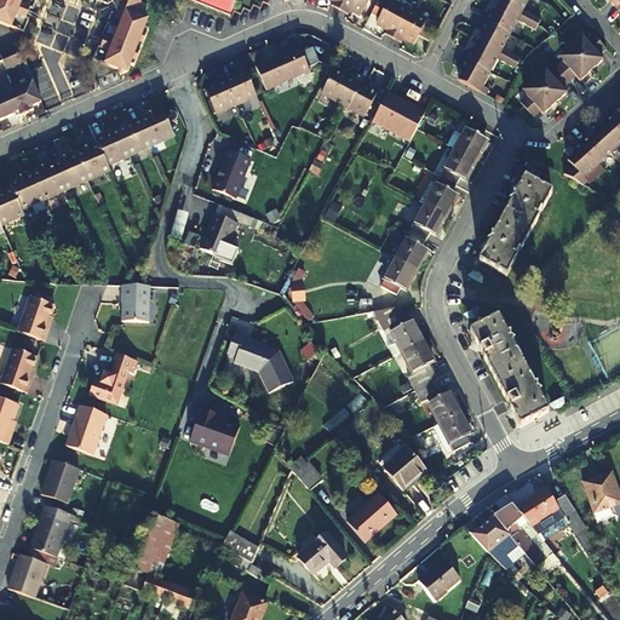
[(0,0),(0,24),(23,34),(28,22),(26,21),(22,18),(26,9),(29,10),(33,11),(36,0),(89,0),(108,7),(112,5),(116,4),(120,12),(115,15),(112,16),(103,38),(105,39),(109,41),(105,51),(102,50),(99,49),(93,62),(104,67),(118,72),(120,78),(128,73),(131,67),(135,68),(149,32),(145,30),(148,24),(143,16),(145,9),(139,5),(141,0),(0,0)]
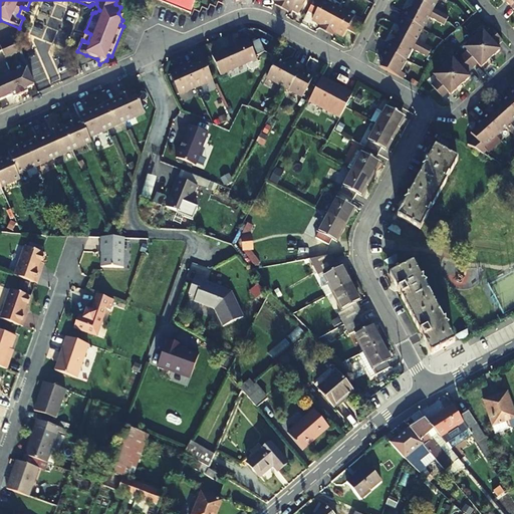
[(158,0),(189,12),(193,0),(158,0)]
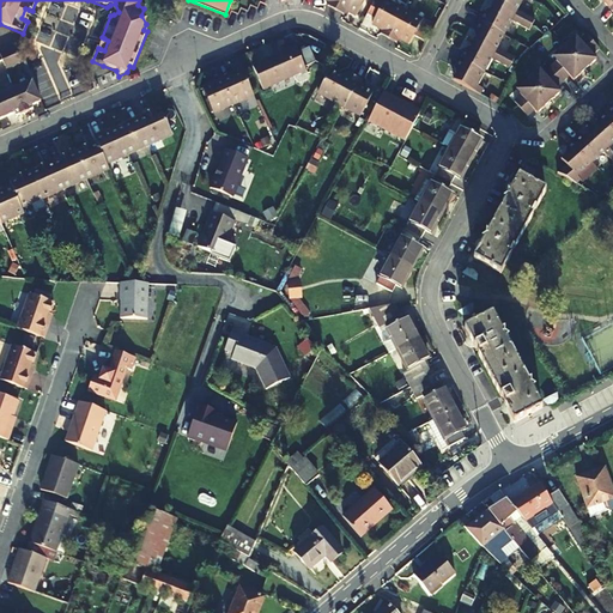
[(326,0),(331,2),(327,7),(337,12),(341,0),(326,0)]
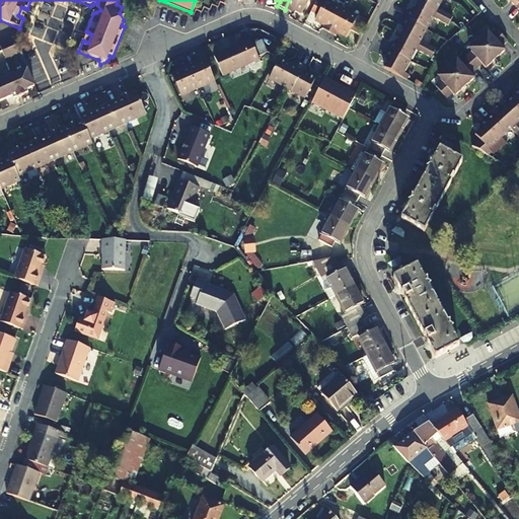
[(289,0),(285,10),(291,13),(293,9),(302,14),(309,0),(289,0)]
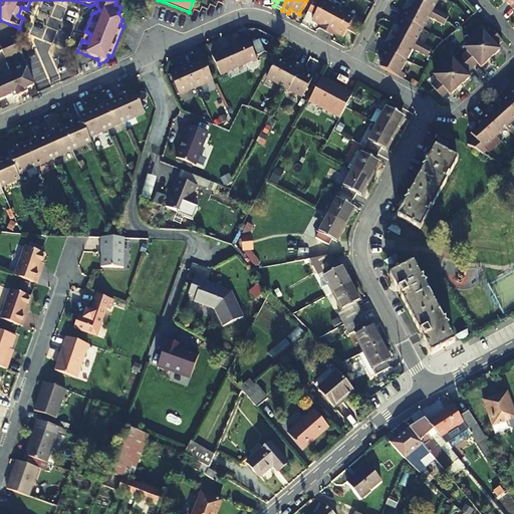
[(416,0),(413,6),(406,8),(399,22),(401,29),(399,34),(397,37),(390,39),(386,47),(382,53),(384,61),(381,66),(404,78),(406,74),(402,71),(409,59),(415,48),(429,55),(431,51),(433,46),(419,39),(425,29),(432,16),(446,23),(448,19),(450,15),(436,7),(439,0),(416,0)]
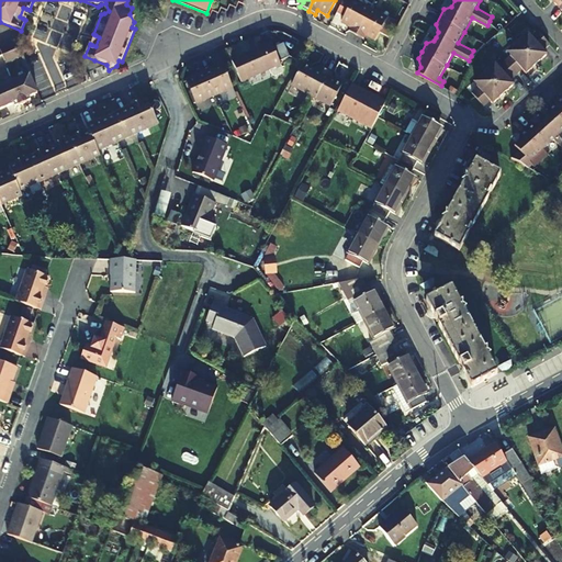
[(561,0),(554,0),(554,1),(560,7),(561,9),(561,97),(560,97),(553,102),(547,109),(546,116),(543,120),(539,123),(531,123),(525,128),(518,134),(518,142),(514,146),(518,152),(510,158),(529,168),(531,166),(529,164),(543,149),(554,139),(561,147),(561,0)]
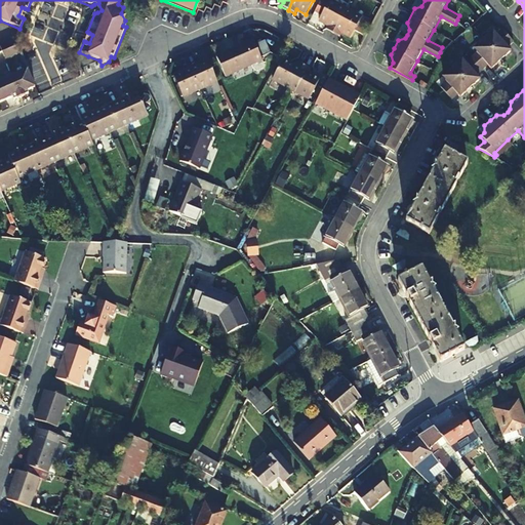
[(333,34),(346,10),(330,2),(320,21),(331,28),(329,32),(333,34)]
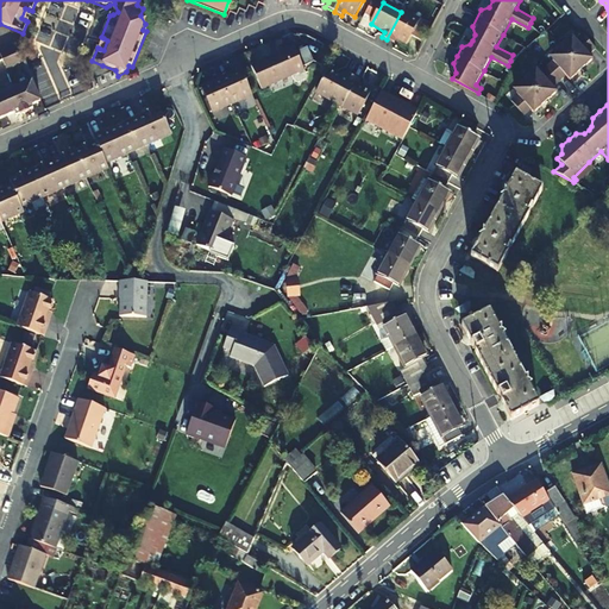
[(401,12),(387,39),(395,43),(397,38),(418,49),(424,35),(415,30),(419,22),(401,12)]
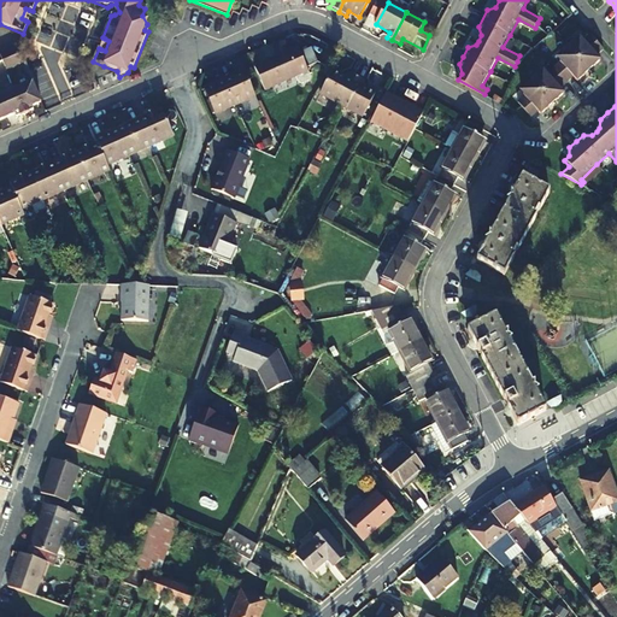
[(598,56),(604,50),(591,35),(585,41),(581,37),(568,50),(557,59),(559,63),(553,69),(547,75),(544,71),(521,93),(523,97),(517,103),(523,110),(532,118),(539,112),(541,115),(553,104),(564,94),(560,89),(566,84),(574,77),(577,82),(588,71),(601,60),(598,56)]
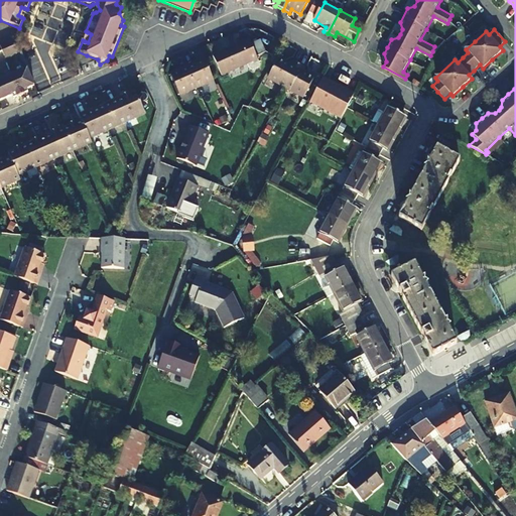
[(20,53),(13,38),(7,41),(13,55),(20,53)]
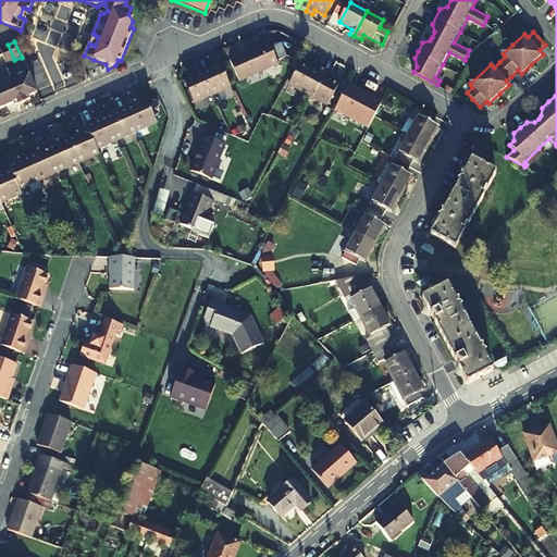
[(260,44),(231,58),(239,79),(270,66),(260,44)]
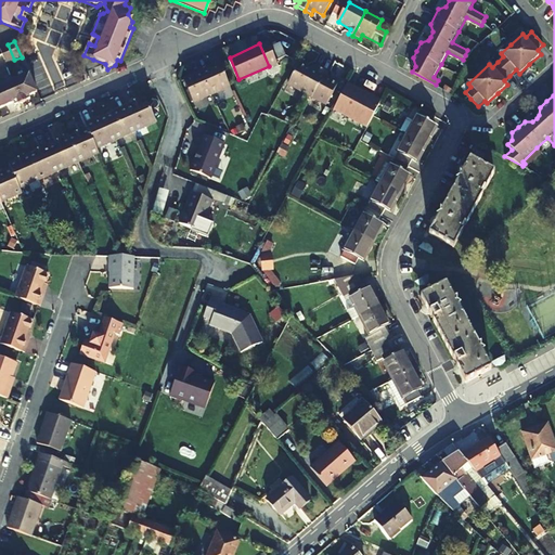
[(14,60),(8,44),(0,48),(0,50),(5,64),(14,60)]
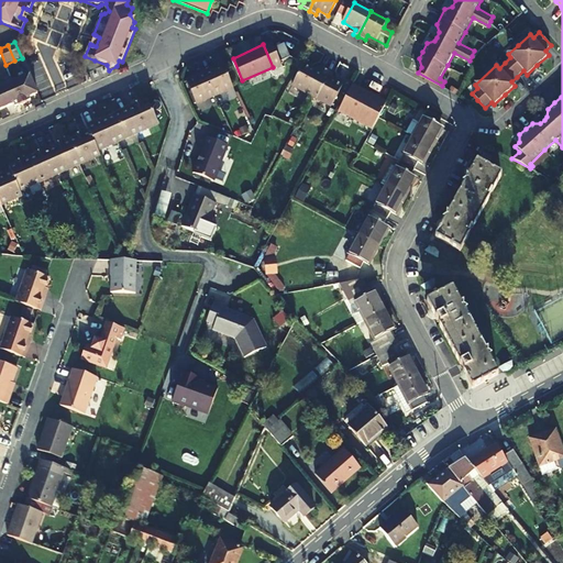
[(232,85),(222,63),(203,72),(212,94),(232,85)]
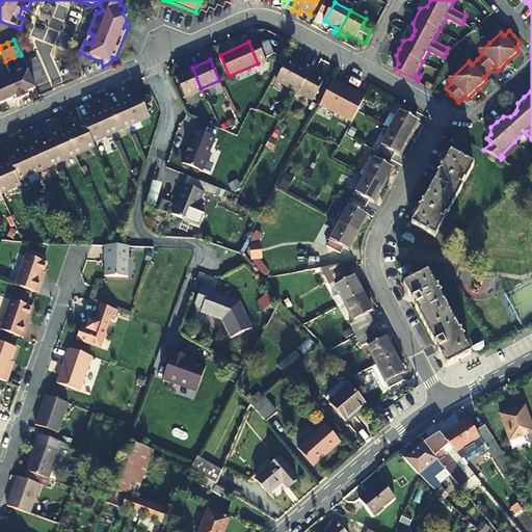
[(296,90),(309,67),(301,62),(299,67),(288,61),(277,81),(296,90)]
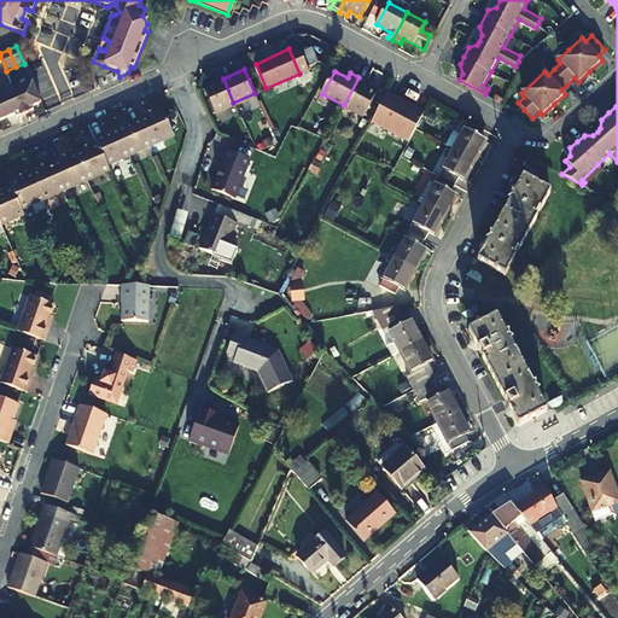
[(359,77),(344,105),(366,116),(377,93),(363,86),(366,82),(359,77)]
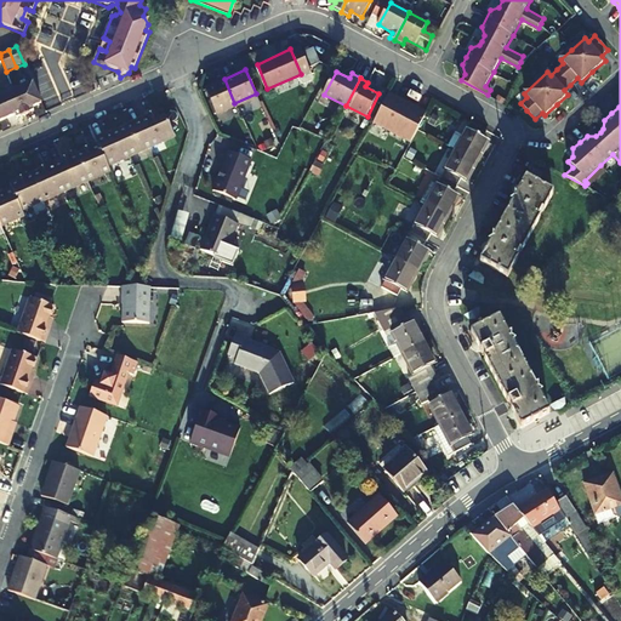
[(234,103),(224,79),(205,87),(216,112),(234,103)]
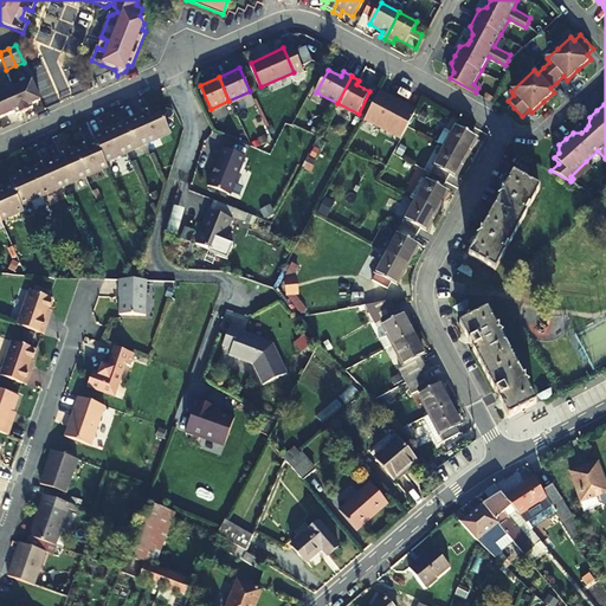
[(14,89),(25,113),(33,109),(31,105),(40,102),(31,82),(14,89)]
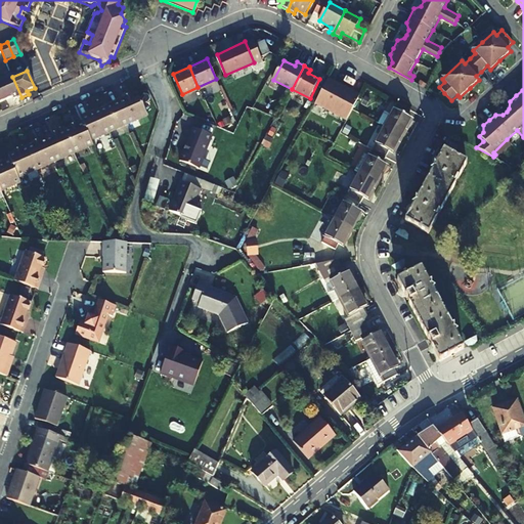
[(12,77),(0,81),(0,91),(4,101),(11,98),(12,101),(22,97),(12,77)]
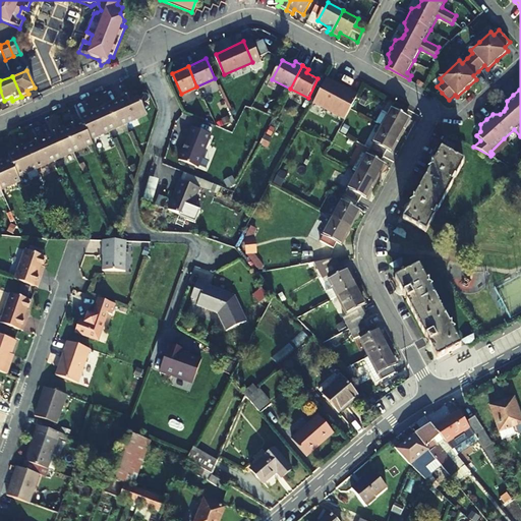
[(326,79),(313,104),(345,120),(352,109),(358,96),(326,79)]
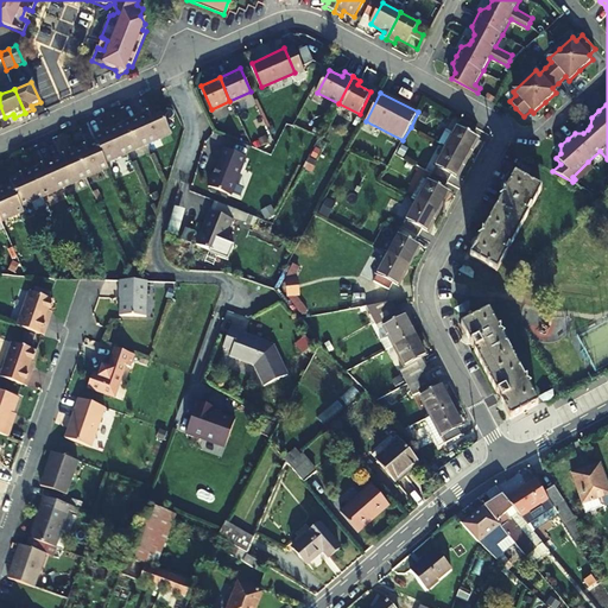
[(137,116),(149,144),(171,133),(159,108),(152,112),(151,109),(137,116)]
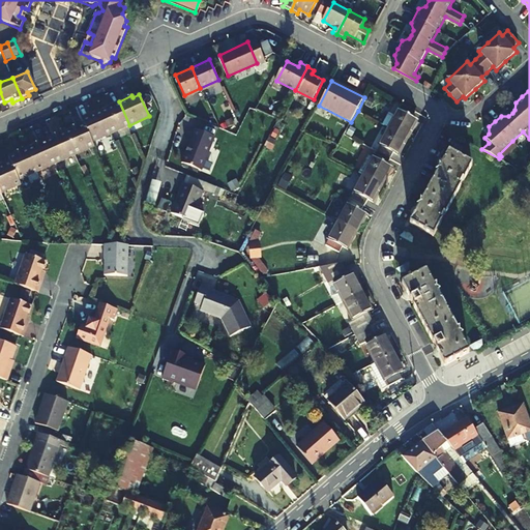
[(108,109),(101,112),(111,134),(129,125),(119,101),(108,107),(108,109)]
